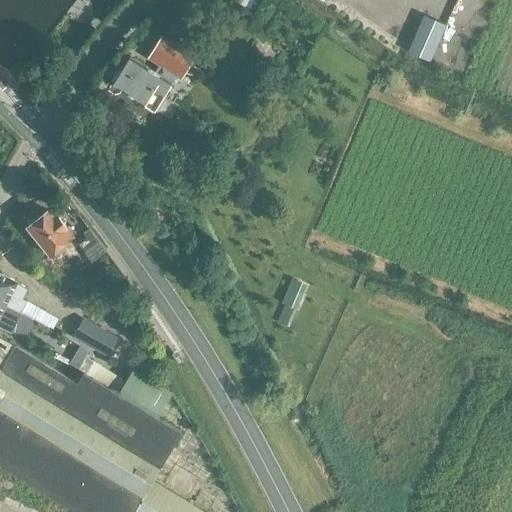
[(429,61),(446,24),(424,15),(407,51),(429,61)]
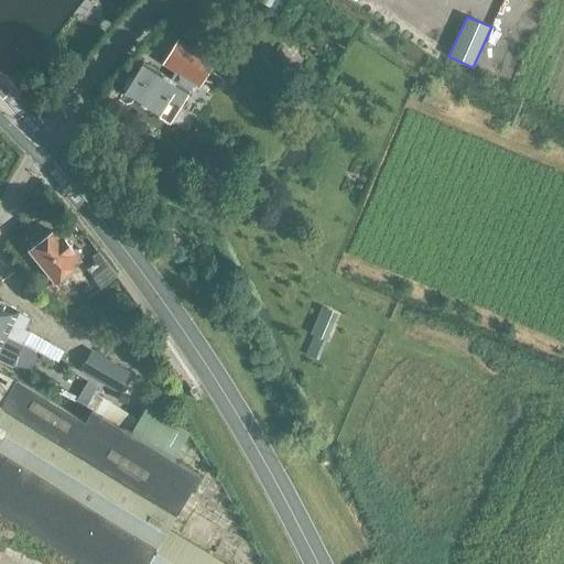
[(194,22),(187,31),(213,50),(219,41),(194,22)]
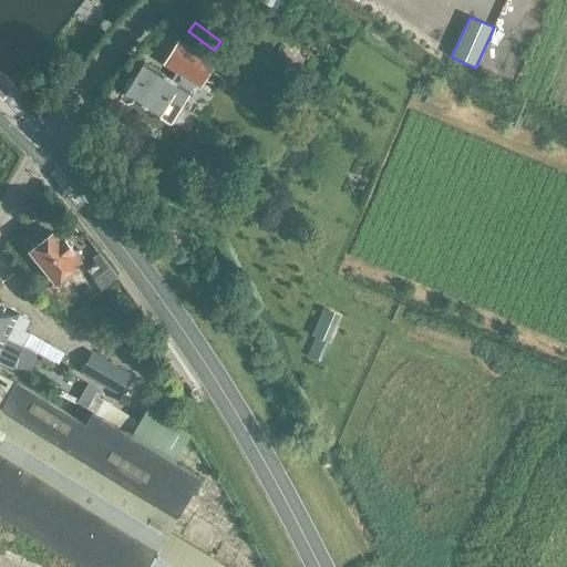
[(125,93),(158,113),(161,114),(162,120),(171,125),(176,124),(185,110),(184,103),(196,83),(199,85),(214,62),(178,40),(164,63),(179,72),(174,80),(144,62),(125,93)]
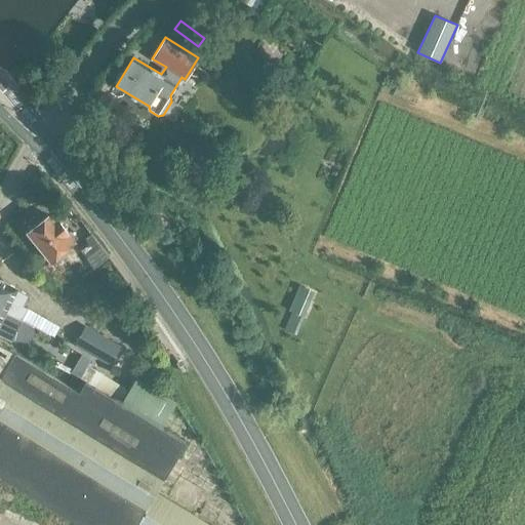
[(49,216),(29,232),(46,253),(51,260),(75,242),(59,221),(58,223),(56,224),(49,216)]
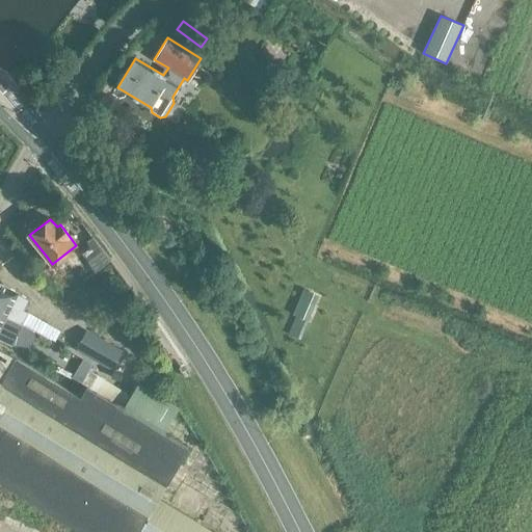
[(0,283),(0,311),(0,312),(21,322),(23,323),(22,324),(55,341),(61,330),(27,313),(28,311),(25,310),(26,308),(29,301),(16,295),(17,292),(0,283)]
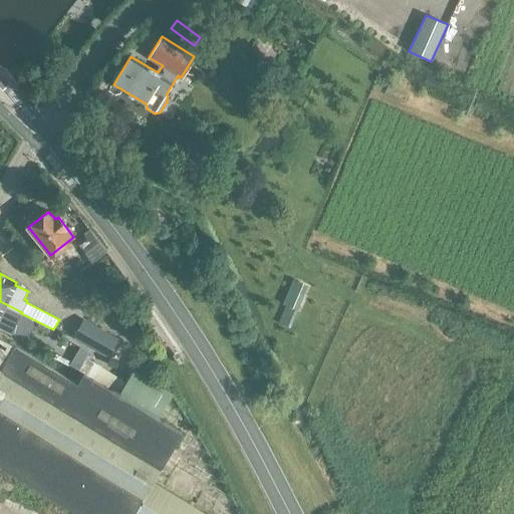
[(0,325),(12,332),(12,331),(19,334),(26,333),(31,327),(33,320),(21,314),(21,313),(22,312),(20,311),(0,301),(0,300),(0,325)]
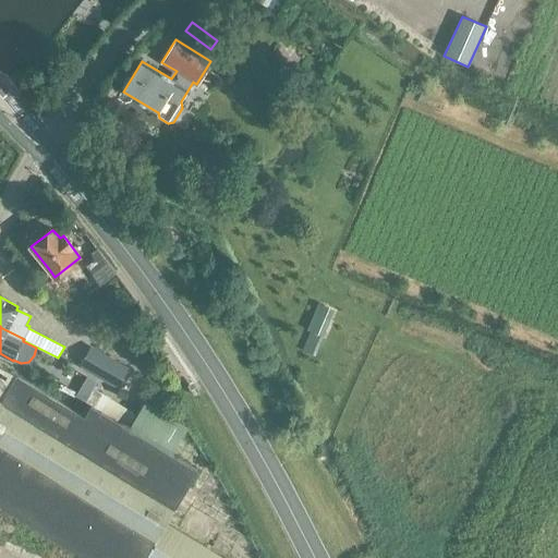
[(83,370),(118,390),(129,370),(94,350),(83,370)]
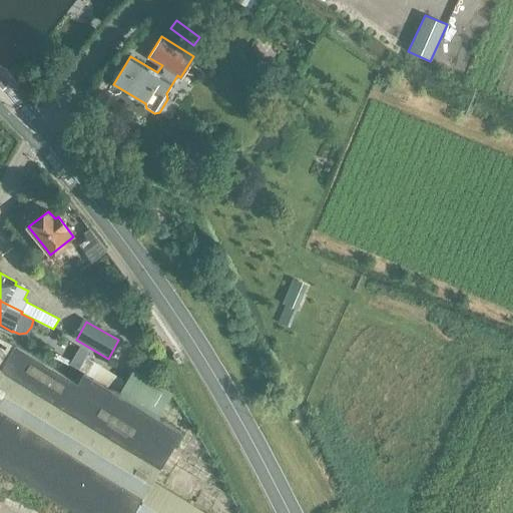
[(0,463),(81,512),(209,512),(153,479),(181,432),(160,419),(120,395),(82,371),(76,381),(15,344),(0,369),(0,368),(0,463)]
